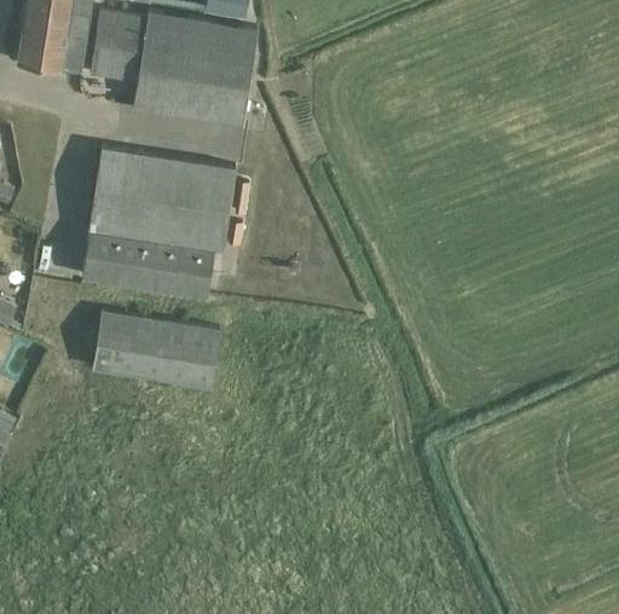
[(27,0),(25,15),(53,19),(53,25),(88,32),(94,33),(96,18),(91,18),(71,15),(73,0),(27,0)]
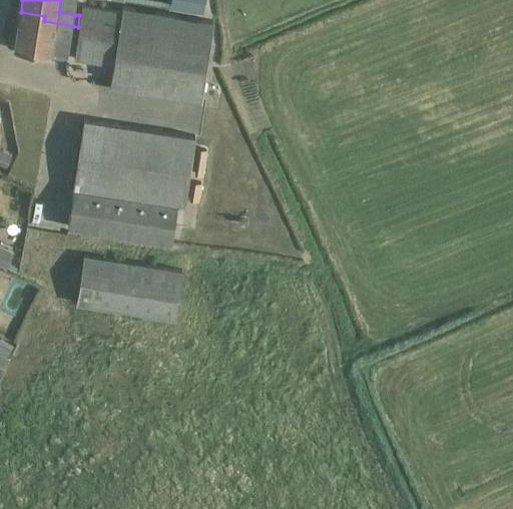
[(170,0),(169,9),(201,15),(202,0),(170,0)]
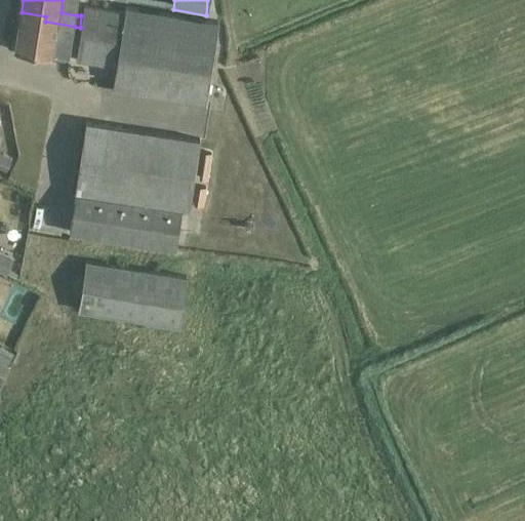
[(84,10),(82,23),(76,65),(116,71),(112,92),(206,108),(217,38),(218,27),(126,11),(125,15),(84,10)]
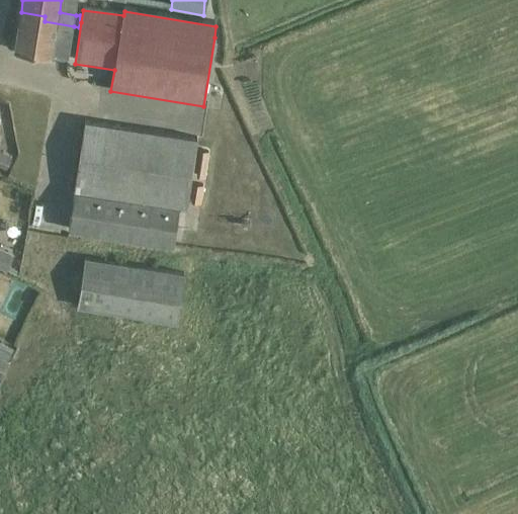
[(68,62),(74,26),(45,21),(45,16),(21,12),(14,54),(68,62)]
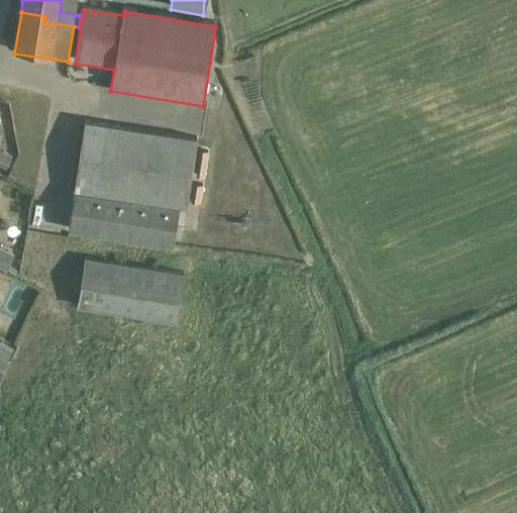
[(69,232),(88,235),(174,248),(181,210),(187,211),(198,141),(84,124),(74,192),(75,192),(69,232)]
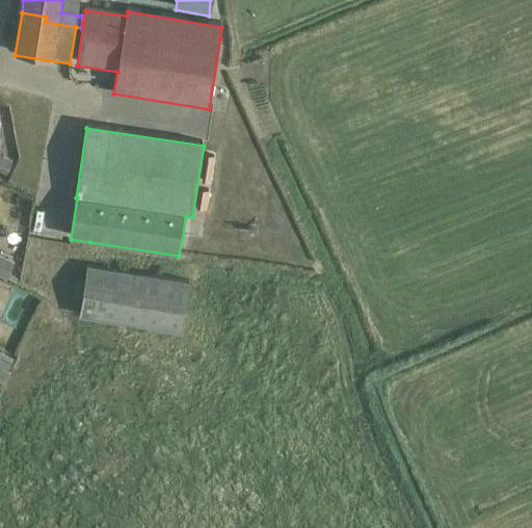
[(0,146),(0,173),(6,176),(12,162),(0,156),(0,148),(1,147),(0,146)]
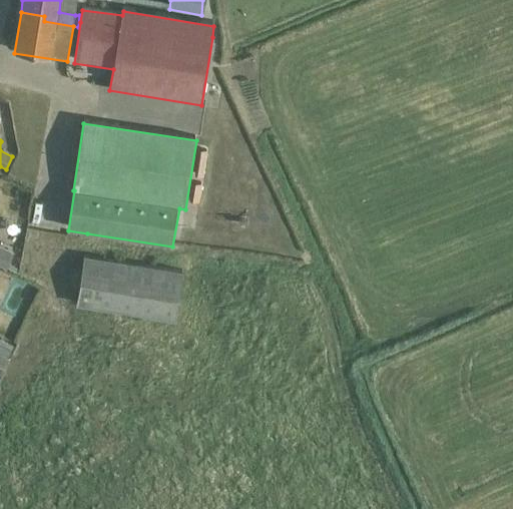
[(203,179),(207,153),(198,152),(194,177),(203,179)]
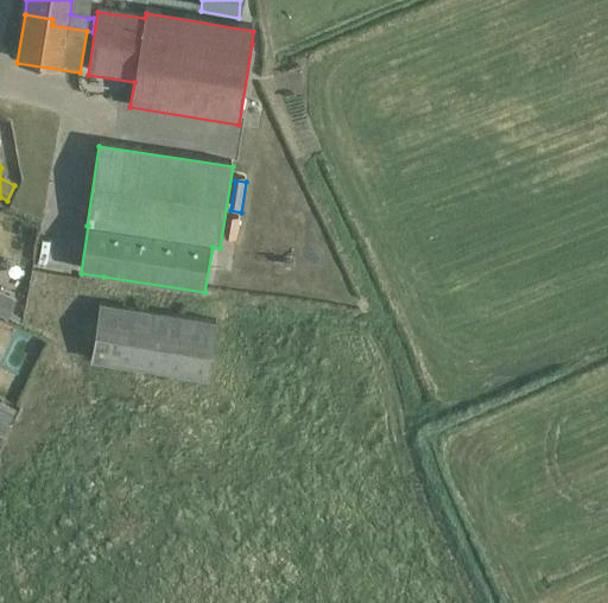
[(235,242),(239,221),(228,219),(225,241),(235,242)]
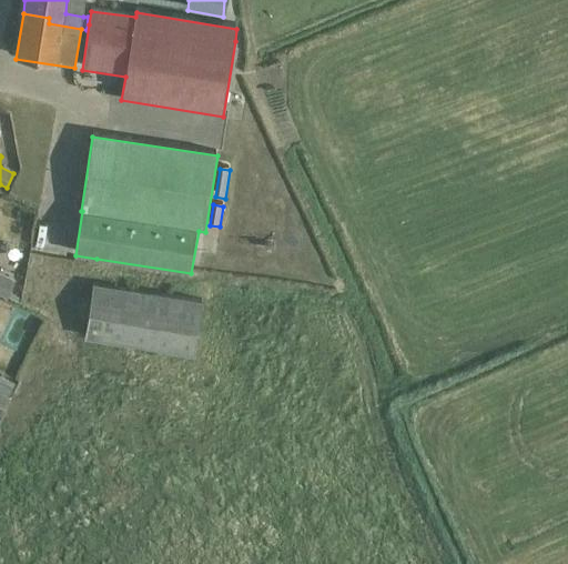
[(0,275),(0,294),(8,299),(16,283),(0,275)]
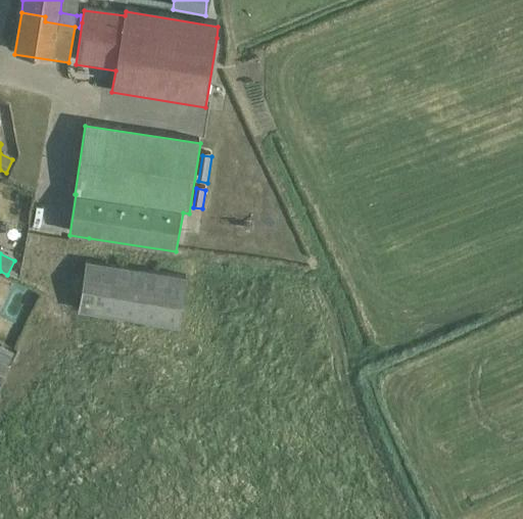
[(184,283),(184,281),(85,266),(78,313),(179,329),(185,284),(184,283)]
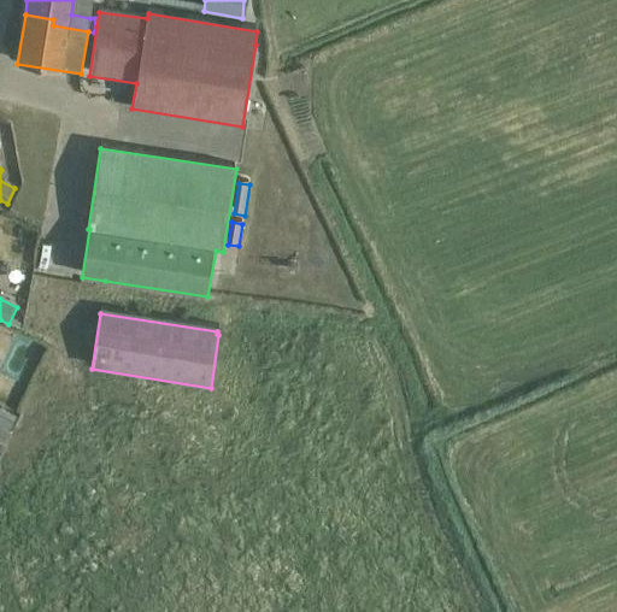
[(0,427),(11,433),(17,418),(0,410),(0,427)]
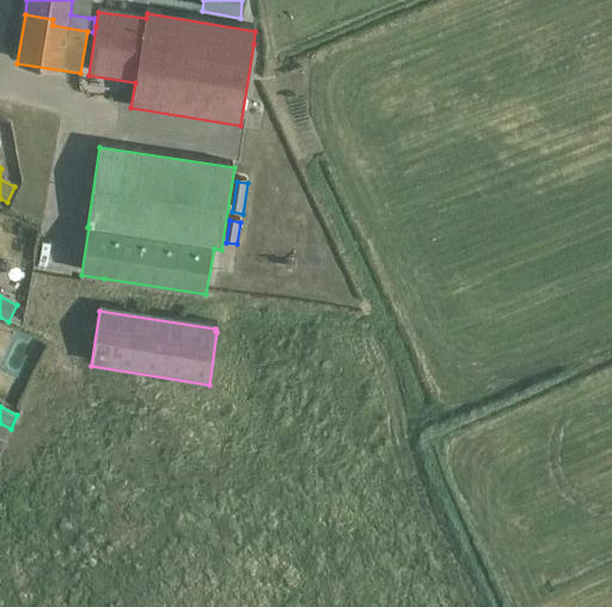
[(0,448),(1,449),(10,431),(0,425),(0,448)]
